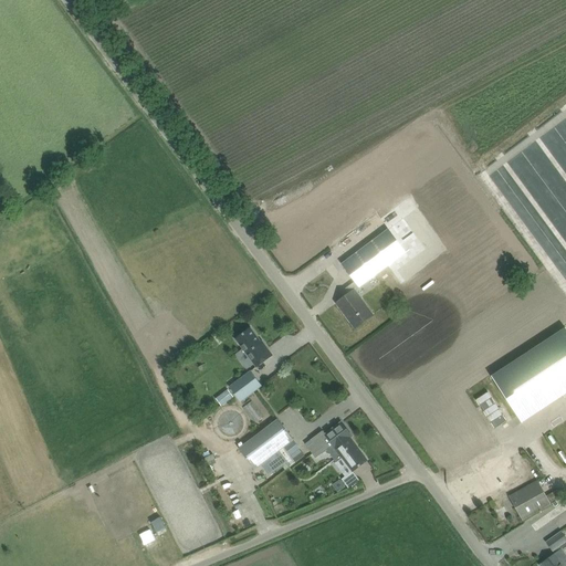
[(349,294),(336,303),(347,317),(349,315),(357,326),(366,320),(373,315),(354,291),(385,268),(405,253),(387,230),(350,258),(342,264),(355,282),(345,289),(349,294)]
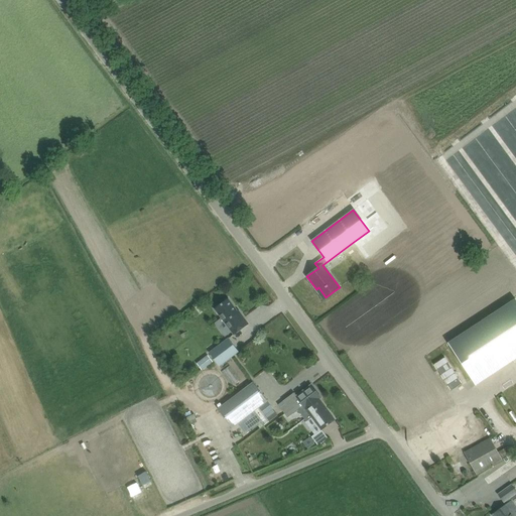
[(215,309),(234,335),(248,325),(238,311),(237,311),(228,299),(215,309)]
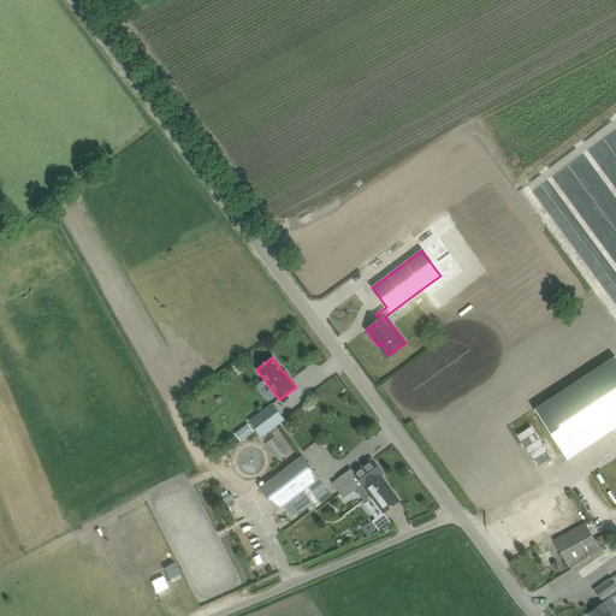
[(615,363),(611,357),(532,412),(566,461),(615,426),(615,363)]
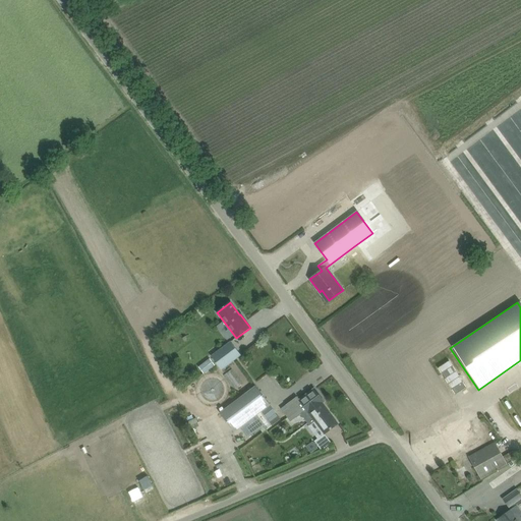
[(212,356),(221,369),(240,355),(231,342),(212,356)]
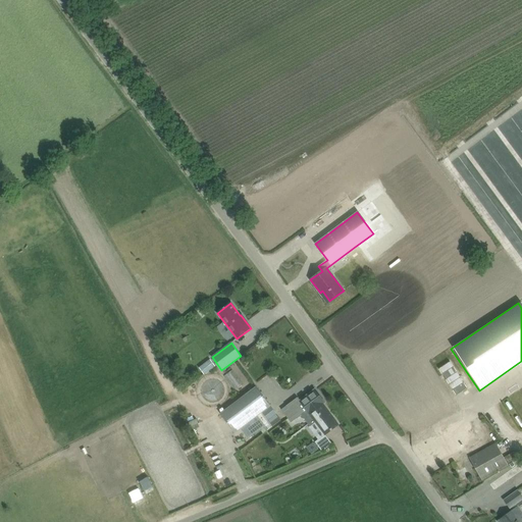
[(210,359),(199,367),(204,375),(215,366),(210,359)]
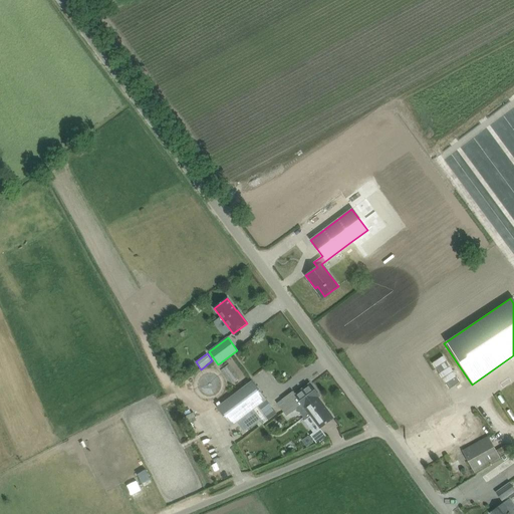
[(235,360),(230,364),(241,379),(246,375),(235,360)]
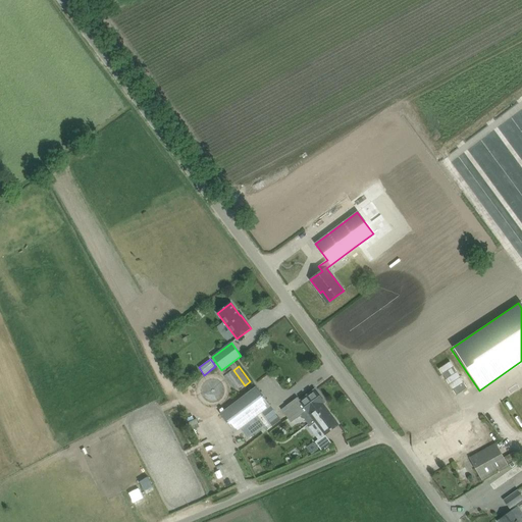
[(256,387),(220,414),(235,433),(247,424),(257,416),(270,406),(256,387)]
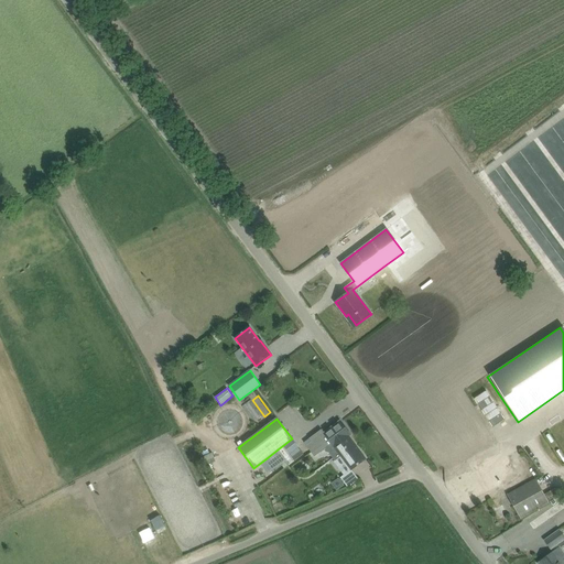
[(322,429),(303,443),(314,457),(325,448),(335,461),(345,475),(351,470),(351,469),(365,461),(357,451),(358,448),(349,436),(350,435),(340,421),(324,433),(324,432),(322,429)]
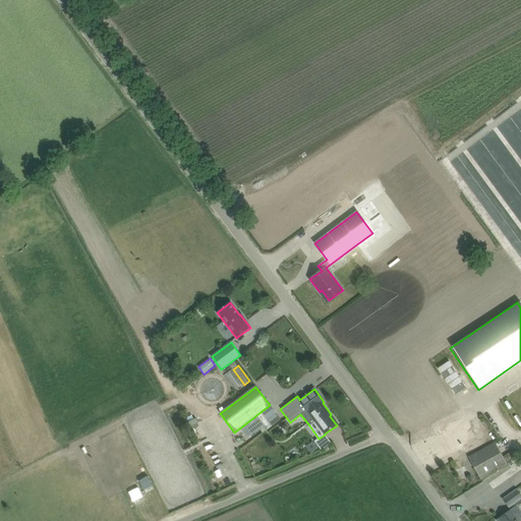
[(456,435),(461,446),(480,437),(476,427),(465,432),(464,430),(456,435)]
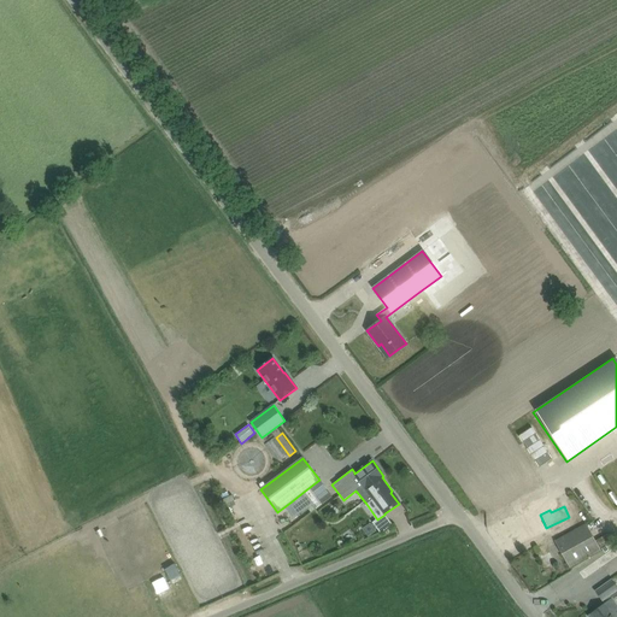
[(376,532),(370,523),(363,529),(368,536),(376,532)]
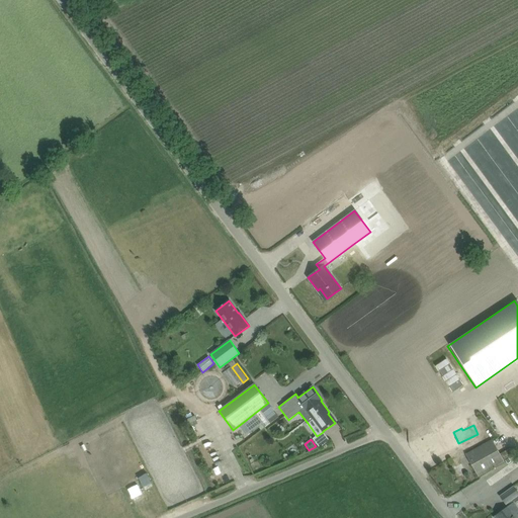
[(465,455),(473,469),(478,478),(505,461),(505,460),(514,454),(511,448),(499,455),(492,441),(465,455)]
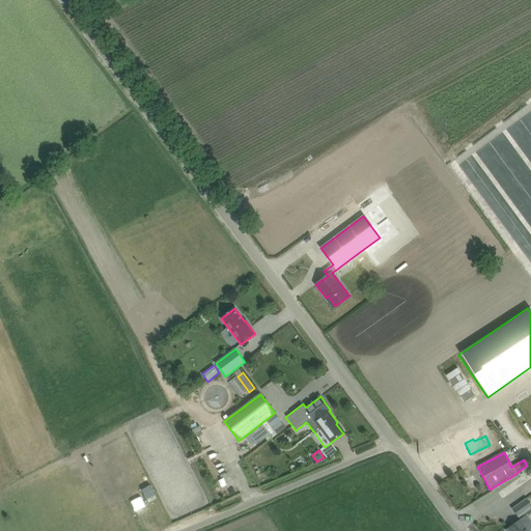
[(235,493),(243,490),(239,482),(242,480),(236,468),(227,472),(235,493)]
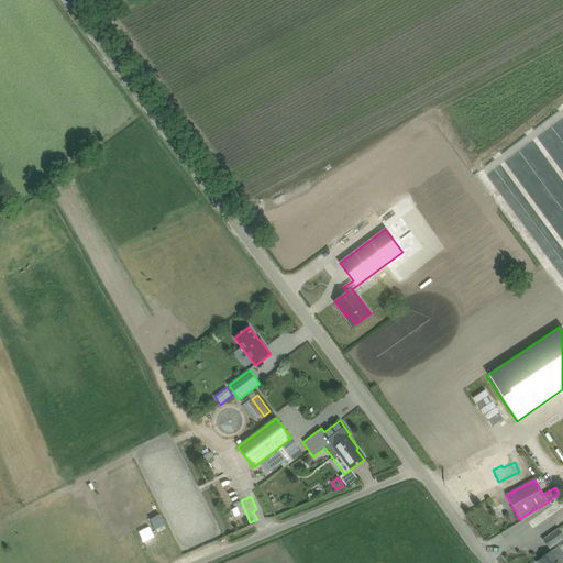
[(562,536),(558,529),(543,539),(550,548),(552,551),(558,547),(562,542),(562,536)]
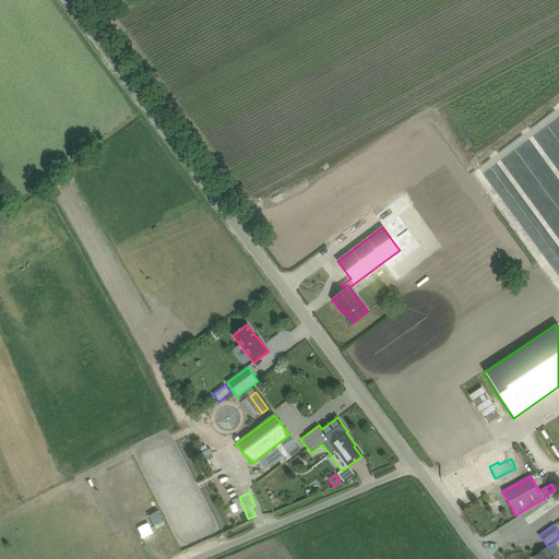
[(30,552),(35,550),(28,534),(23,537),(30,552)]
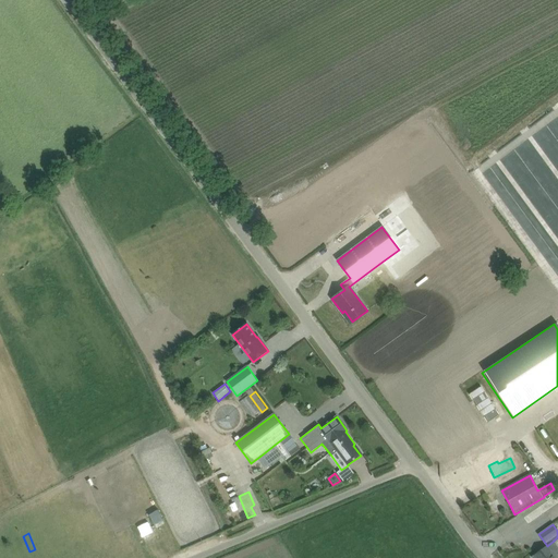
[(542,550),(533,557),(557,557),(557,548),(553,542),(547,546),(542,550)]
